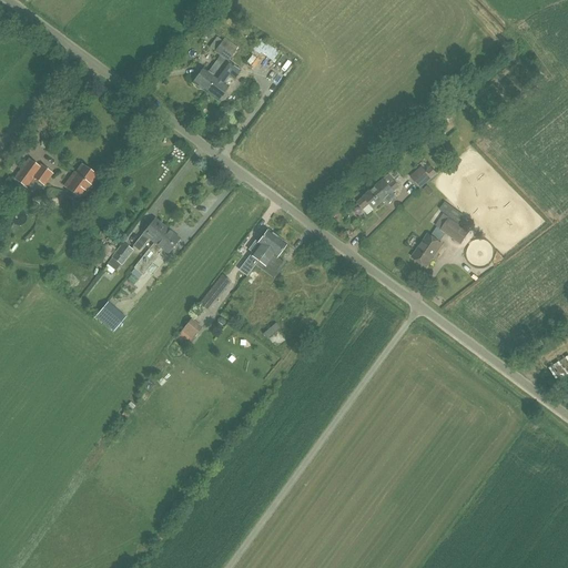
[(222,41),(214,52),(227,61),(236,48),(224,38),(222,41)]
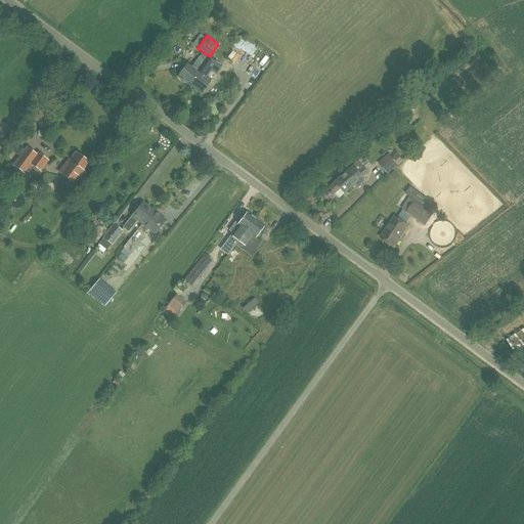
[(241,38),(236,46),(255,55),(259,46),(241,38)]
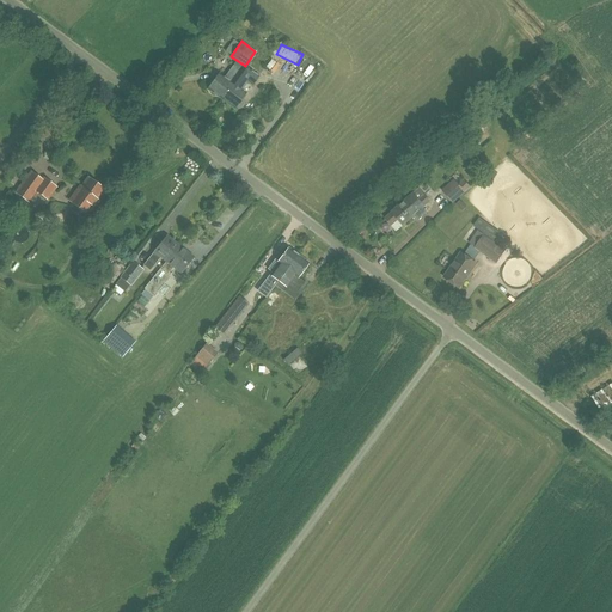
[(265,67),(270,72),(276,63),(271,60),(265,67)]
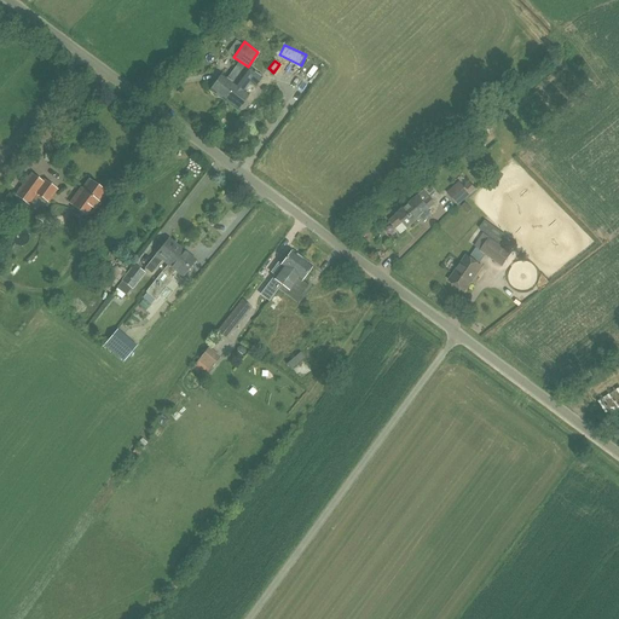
[(209,91),(224,100),(244,71),(236,65),(227,79),(221,74),(209,91)]
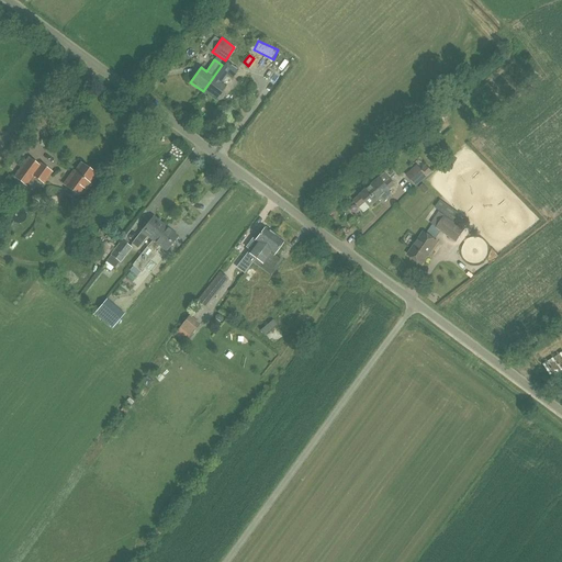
[(222,65),(203,91),(215,101),(226,86),(222,82),(227,75),(232,78),(237,70),(225,60),(222,65)]
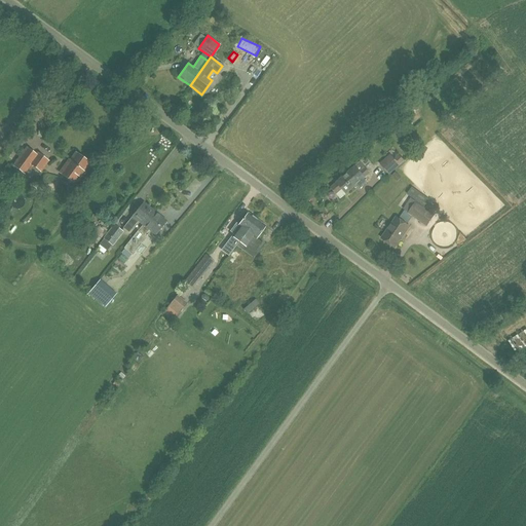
[(27,147),(13,164),(24,173),(31,163),(40,171),(47,160),(37,153),(36,154),(27,147)]
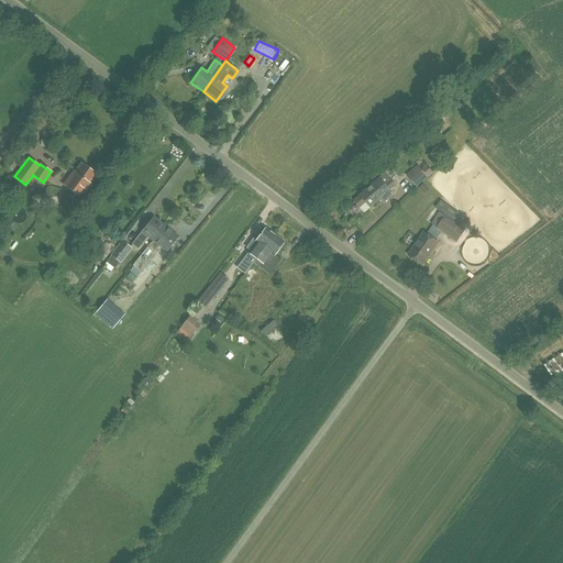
[(96,175),(80,164),(70,177),(69,176),(64,185),(80,198),(89,186),(88,185),(96,175)]
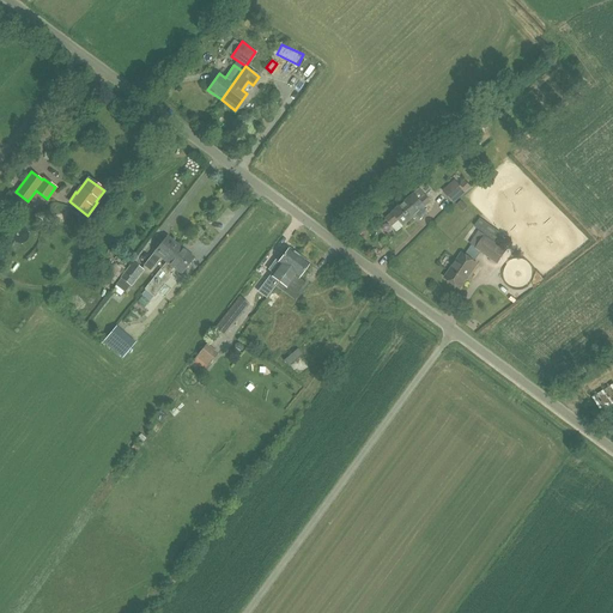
[(465,180),(459,186),(455,181),(443,190),(453,202),(465,193),(471,187),(465,180)]
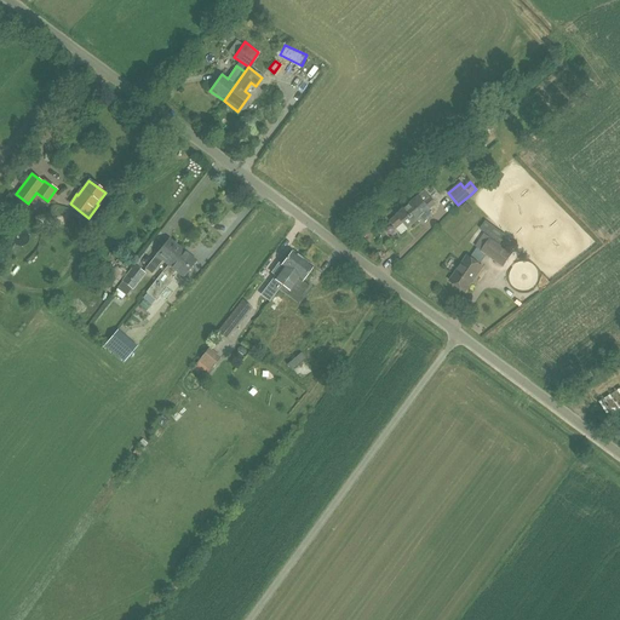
[(424,204),(419,197),(409,205),(407,202),(402,207),(405,210),(390,222),(396,228),(403,222),(408,228),(420,217),(424,223),(432,216),(428,210),(435,204),(430,199),(424,204)]
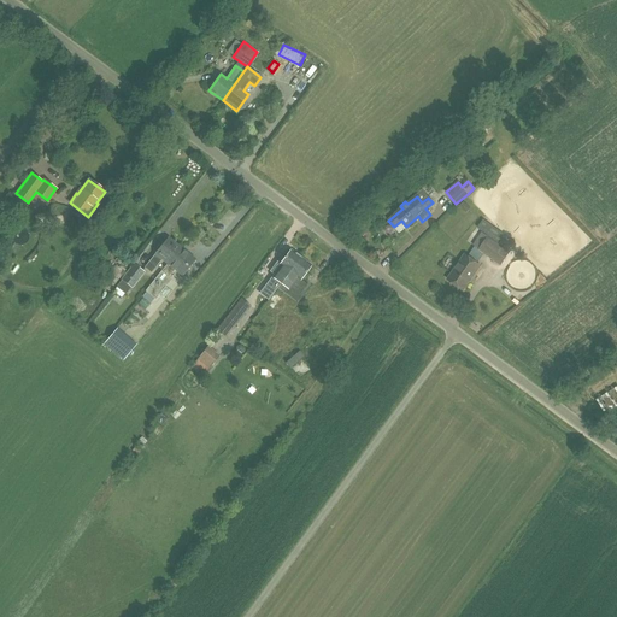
[(477,251),(500,266),(510,252),(487,236),(477,251)]
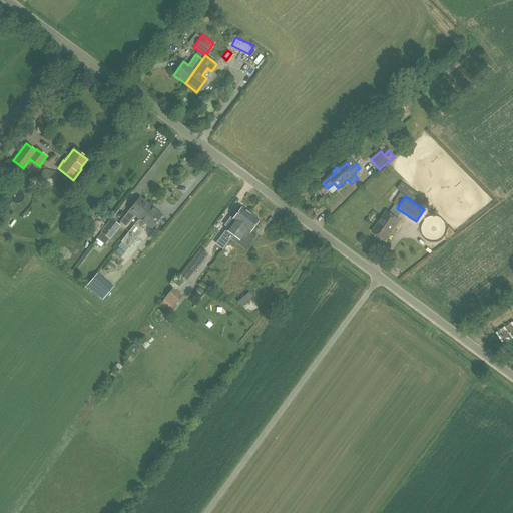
[(137,218),(148,205),(139,198),(128,211),(129,211),(120,222),(125,226),(134,215),(137,218)]
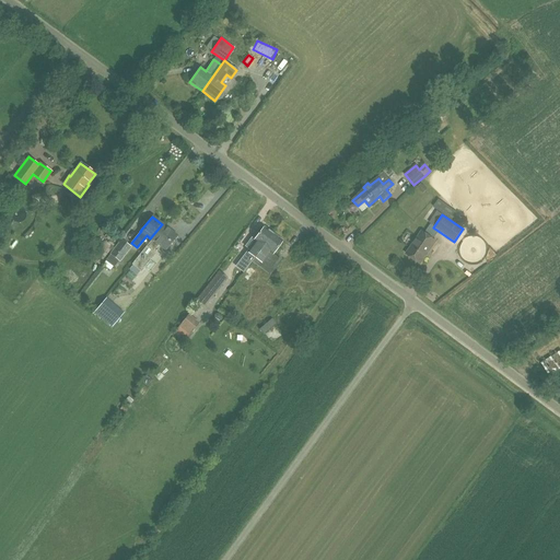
[(162,224),(150,238),(152,240),(131,265),(140,271),(154,254),(152,252),(158,244),(165,251),(177,236),(162,224)]
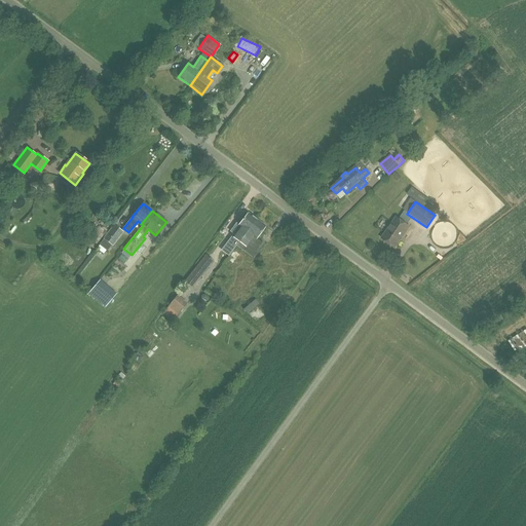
[(234,235),(222,251),(228,255),(229,255),(233,249),(236,246),(238,242),(256,220),(248,213),(247,214),(245,212),(240,218),(242,219),(238,225),(236,224),(230,232),(232,234),(234,235)]
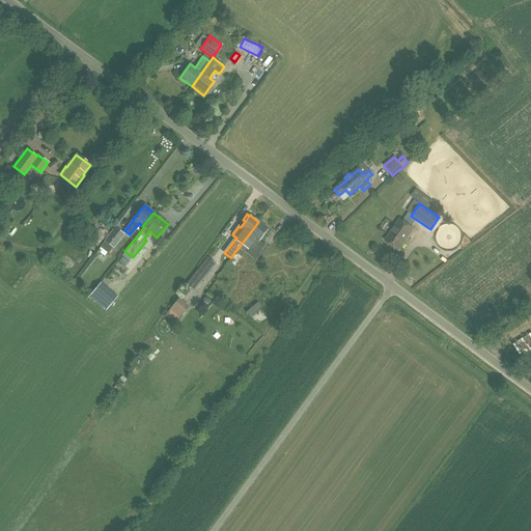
[(399,219),(385,241),(398,250),(413,228),(399,219)]
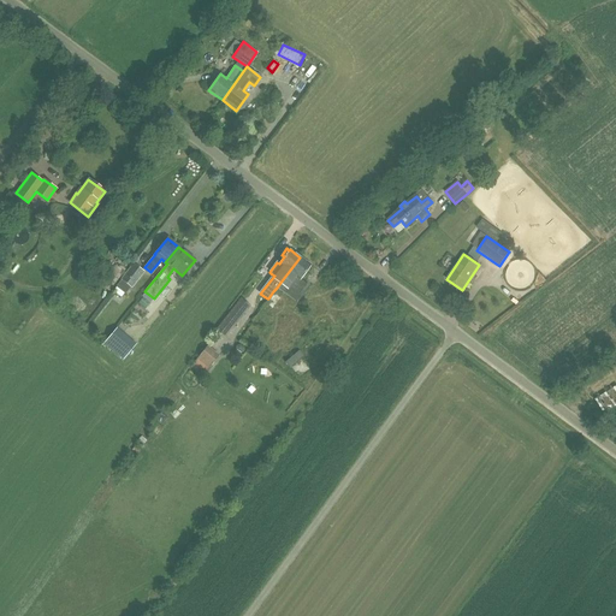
[(300,258),(279,284),(286,289),(285,290),(294,296),(304,283),(300,279),(311,265),(300,258)]
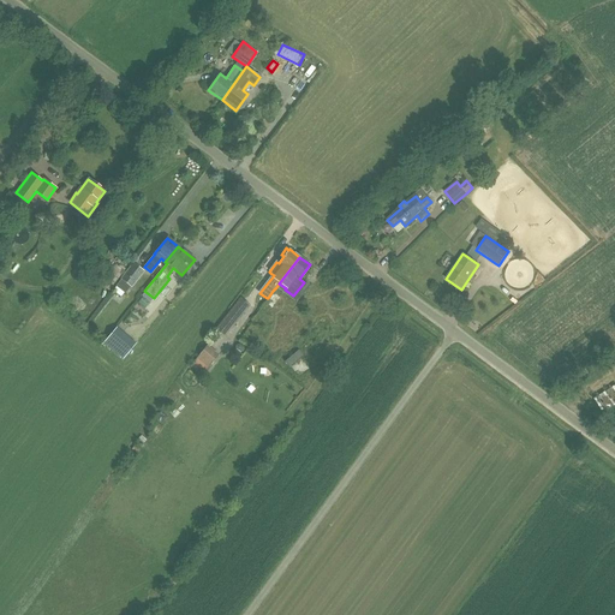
[(120,279),(121,280),(115,287),(125,293),(130,287),(131,287),(144,272),(132,263),(120,279)]
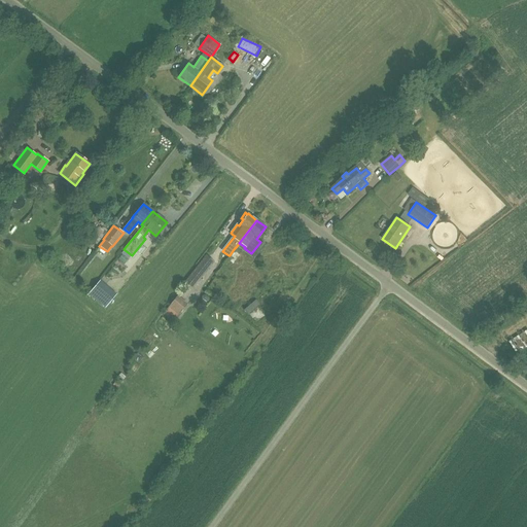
[(209,268),(201,261),(184,282),(192,288),(209,268)]
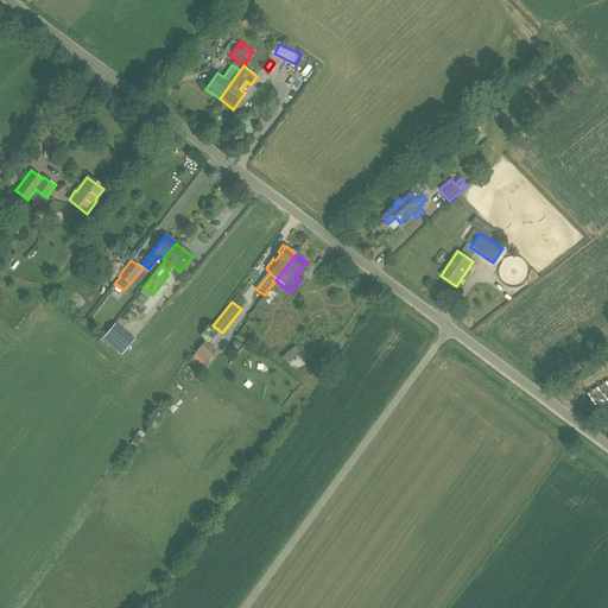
[(115,323),(102,340),(121,355),(134,340),(115,323)]
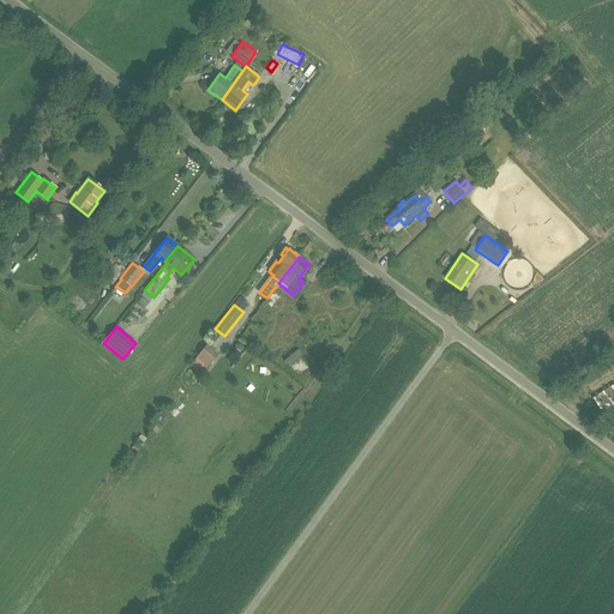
[(200,377),(221,354),(210,344),(190,367),(200,377)]
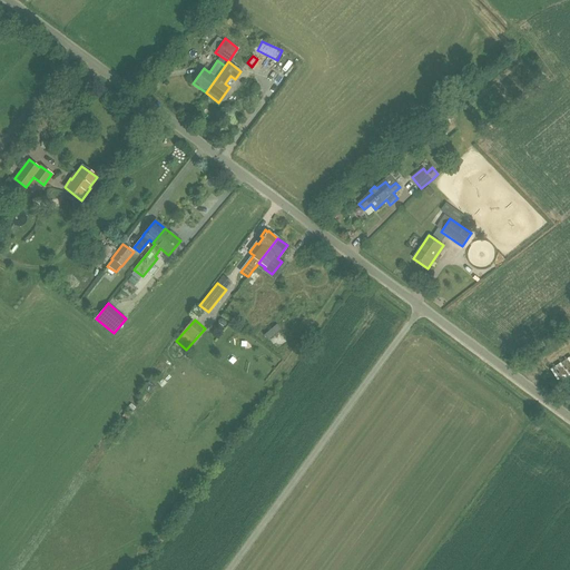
[(277,324),(265,334),(269,340),(283,330),(277,324)]
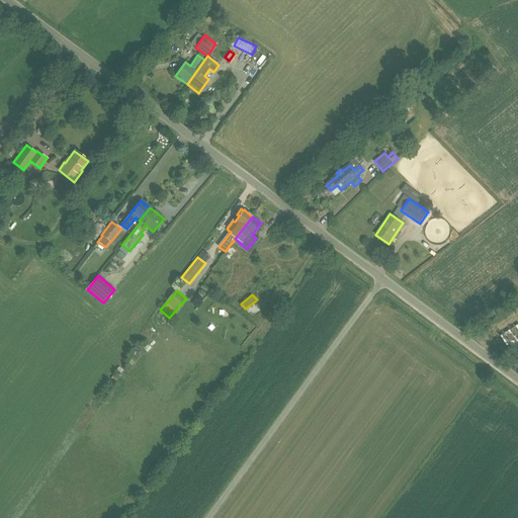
[(508,346),(517,342),(517,327),(503,334),(508,346)]
